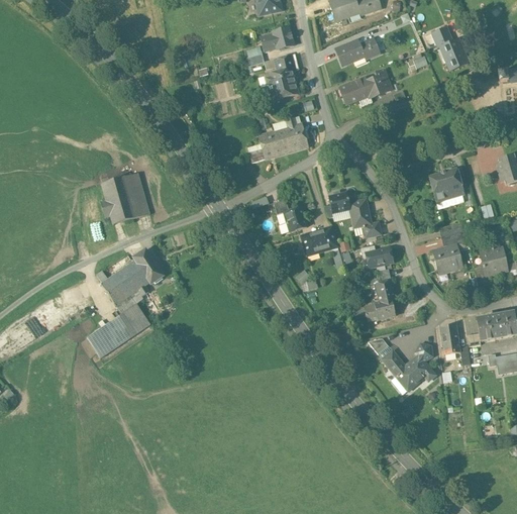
[(256,0),(260,14),(281,10),(279,0),(256,0)]
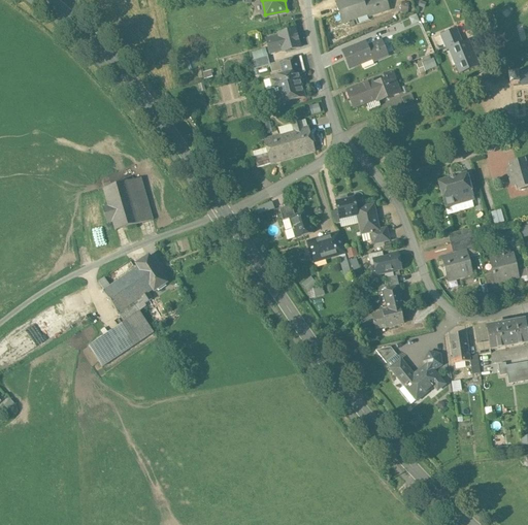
[(338,0),(335,1),(341,21),(367,12),(368,14),(383,9),(380,0),(338,0)]
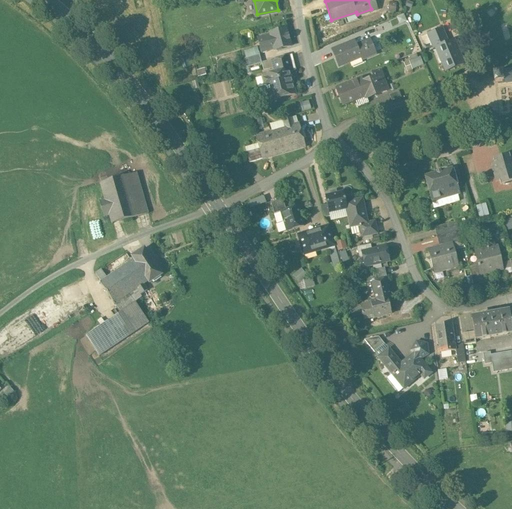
[(368,0),(371,9),(377,7),(374,0),(368,0)]
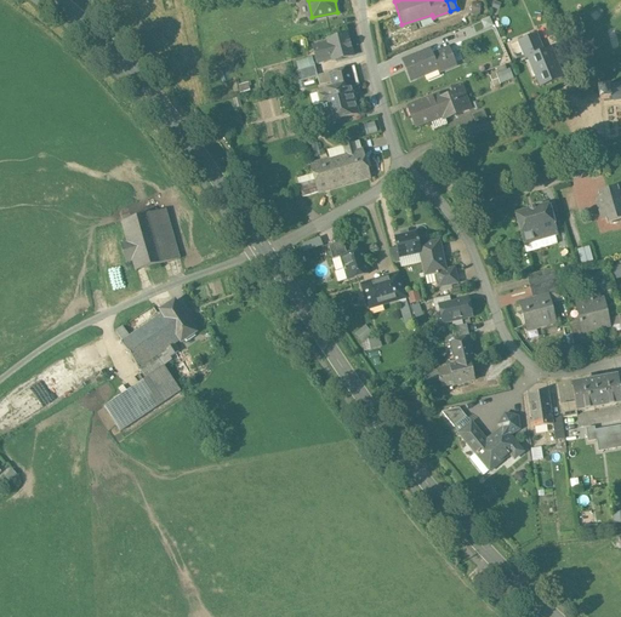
[(536,32),(518,39),(519,40),(522,47),(539,40),(536,32)]
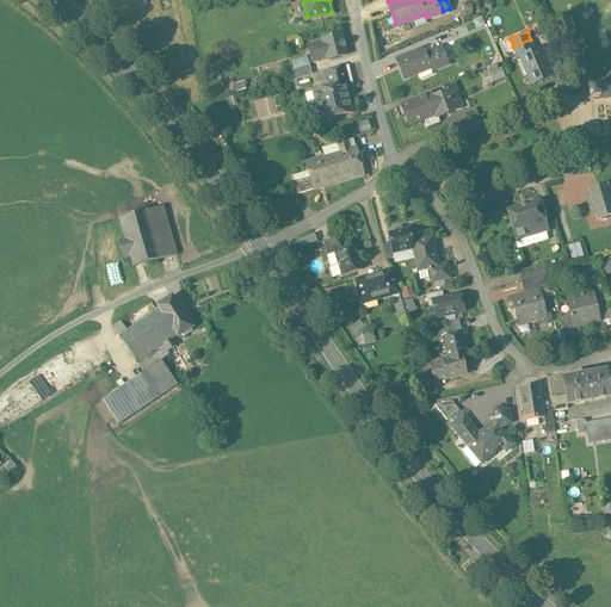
[(341,32),(322,37),(323,39),(327,55),(328,57),(346,53),(345,44),(344,39),(341,32)]
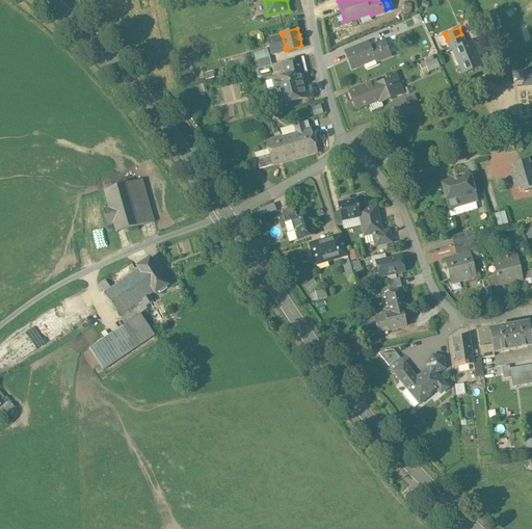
[(398,33),(384,38),(391,53),(391,54),(402,50),(398,40),(400,38),(398,33)]
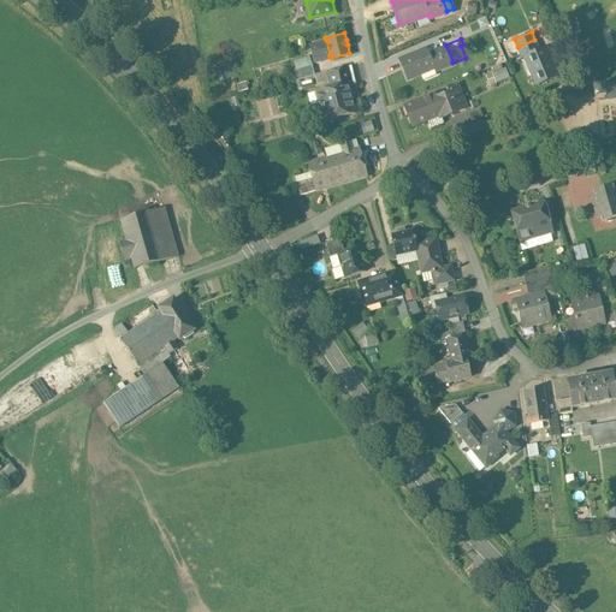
[(326,40),(311,43),(314,59),(330,55),(326,40)]
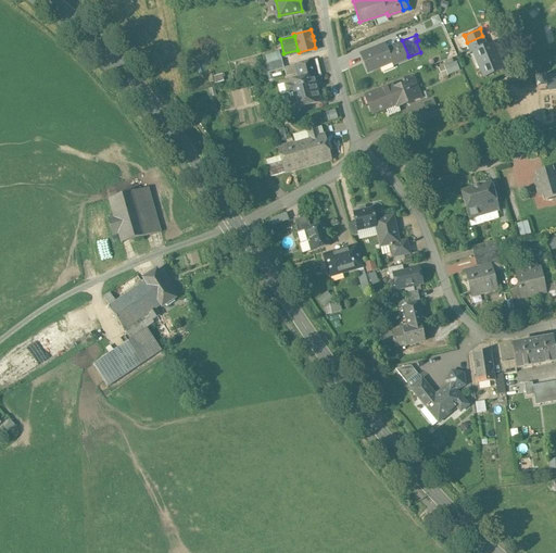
[(465,36),(457,39),(462,51),(469,48),(467,42),(465,36)]
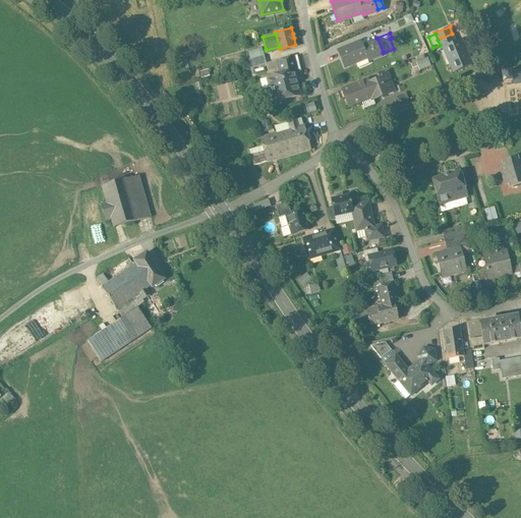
[(452,34),(438,40),(440,45),(441,48),(443,47),(453,71),(471,63),(461,39),(455,41),(452,34)]
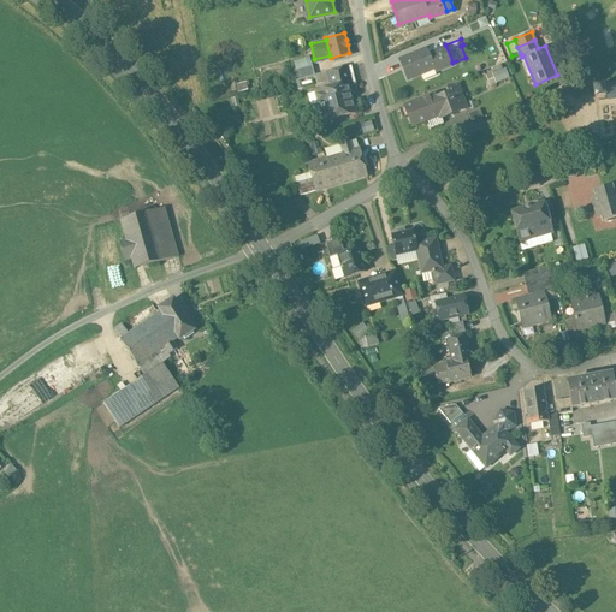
[(445,45),(438,48),(444,65),(452,61),(445,45)]
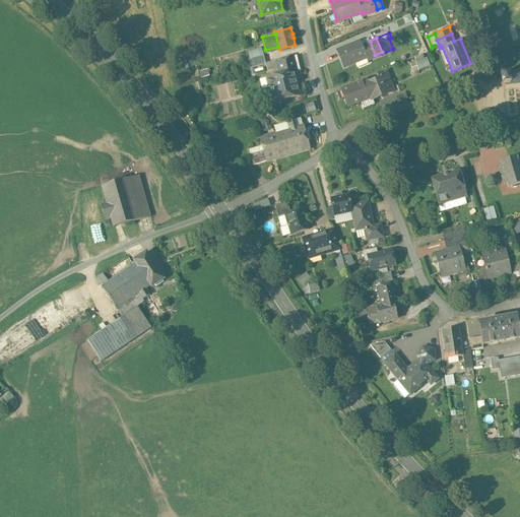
[(360,40),(336,50),(343,66),(367,56),(368,58),(375,55),(370,41),(362,44),(360,40)]
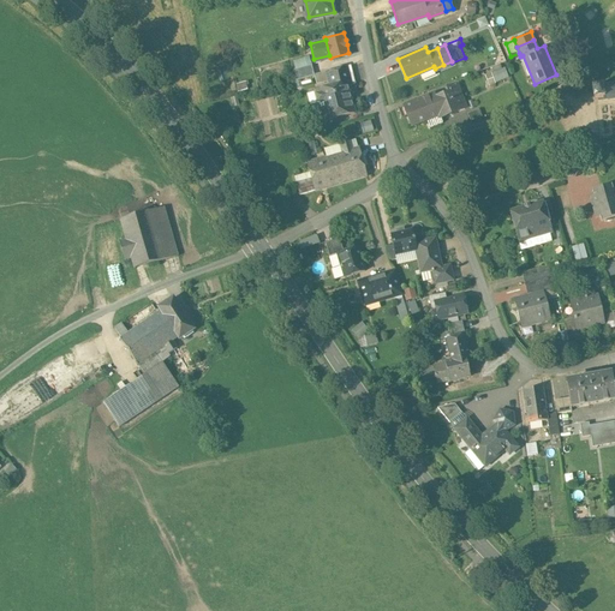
[(311,63),(294,67),(297,78),(315,73),(311,63)]
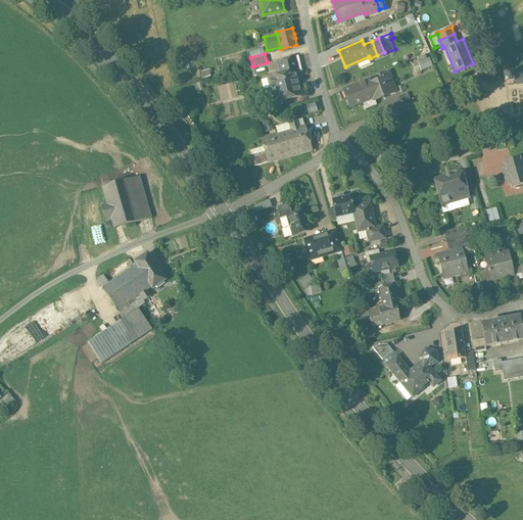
[(295,54),(277,59),(281,73),(294,68),(295,72),(299,71),(295,54)]
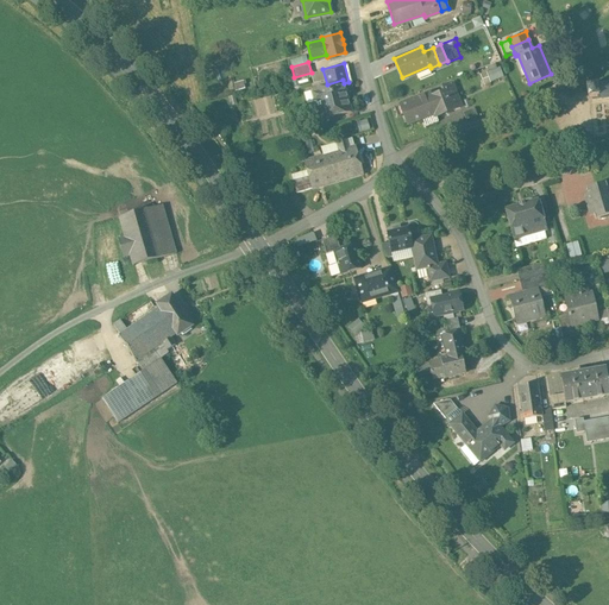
[(503,75),(497,63),(479,70),(484,82),(503,75)]
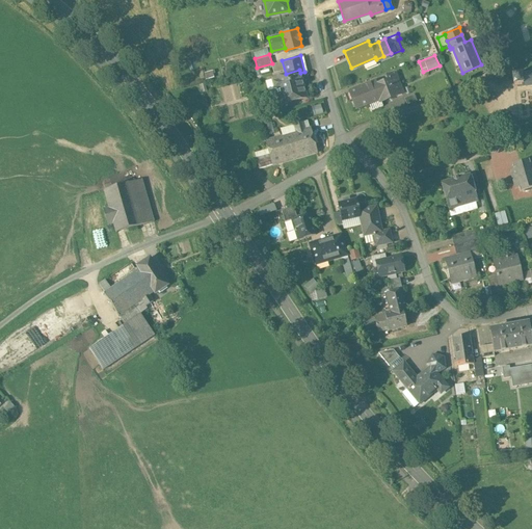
[(212,69),(205,71),(206,77),(214,75),(212,69)]
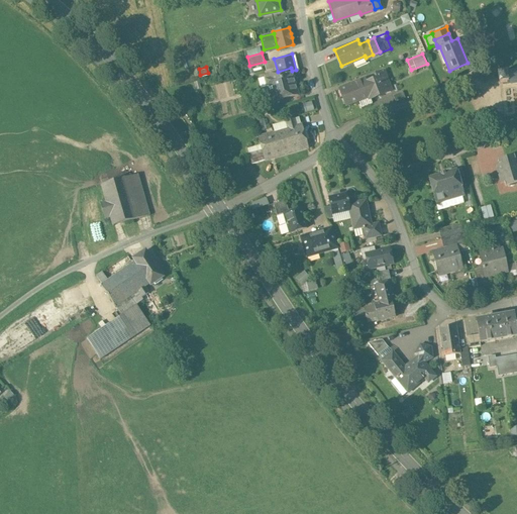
[(278,72),(265,75),(267,86),(269,86),(273,100),(298,93),(292,71),(291,68),(278,72)]
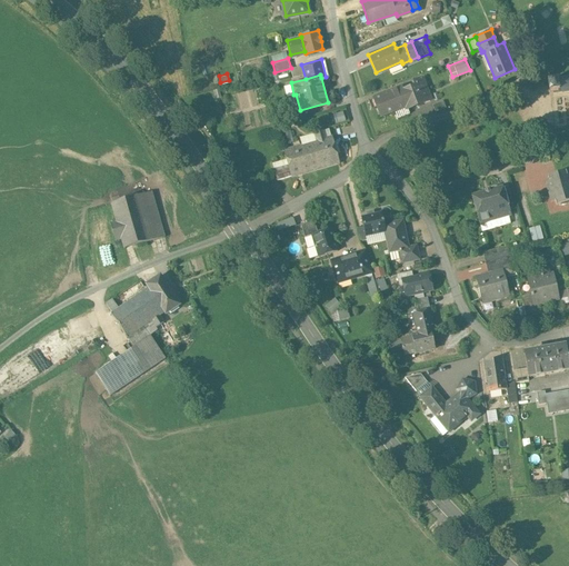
[(568,75),(558,76),(556,75),(556,76),(557,78),(557,79),(548,80),(549,90),(558,89),(558,92),(568,90),(568,75)]
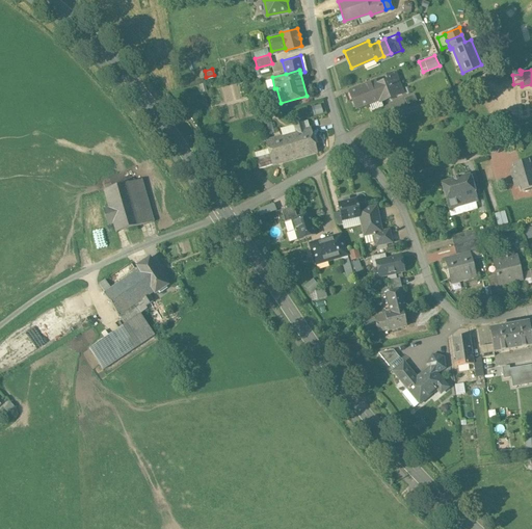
[(395,72),(388,75),(390,80),(396,95),(402,91),(395,72)]
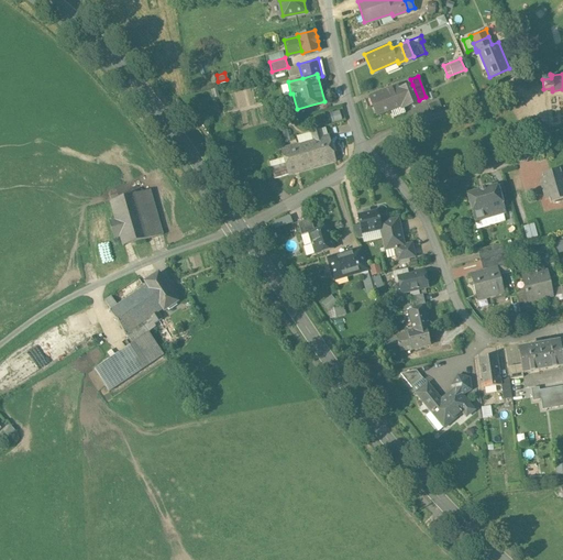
[(396,86),(370,96),(377,113),(390,108),(401,103),(403,106),(404,106),(419,100),(412,85),(397,90),(396,86)]
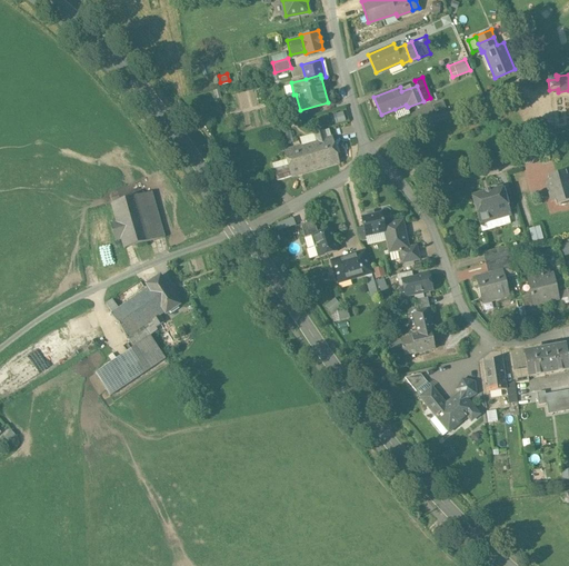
[(432,103),(436,109),(448,105),(446,99),(432,103)]
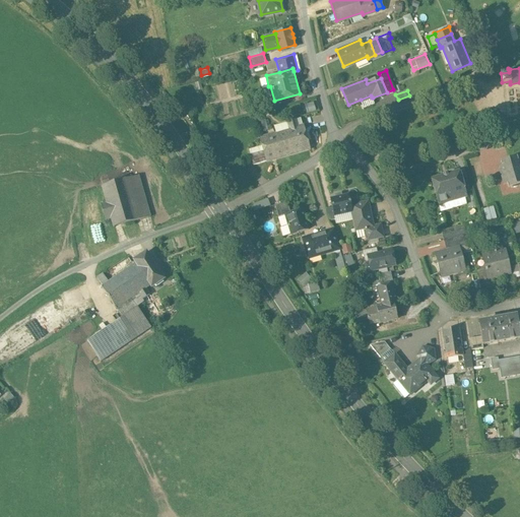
[(371,95),(361,100),(364,107),(374,103),(373,98),(372,98),(371,95)]
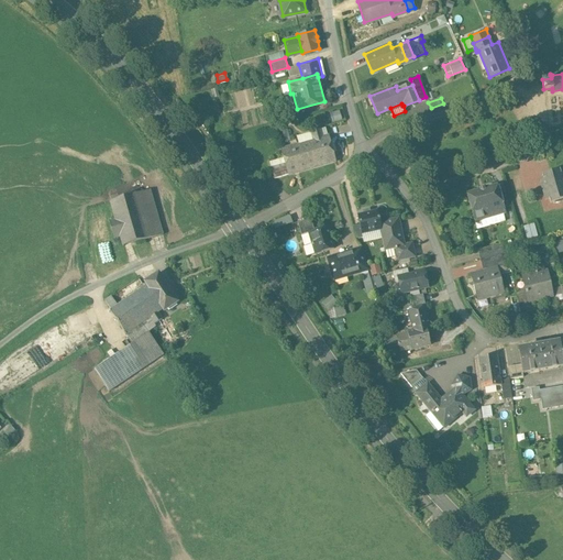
[(328,110),(330,119),(342,116),(340,107),(328,110)]
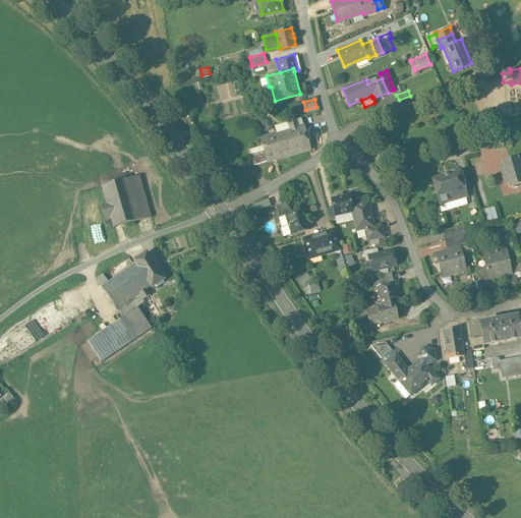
[(264,118),(256,120),(259,130),(267,129),(264,118)]
